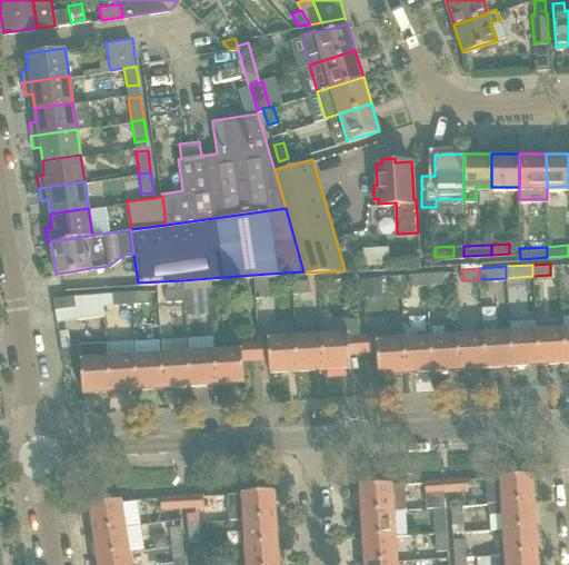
[(443,270),(426,271),(426,284),(445,283),(443,270)]
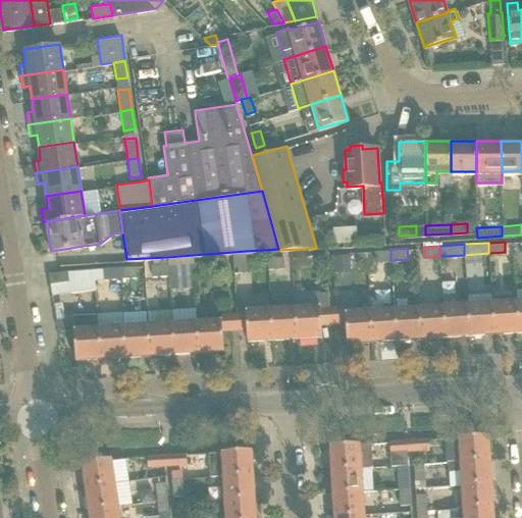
[(390,249),(374,250),(375,261),(390,260),(390,249)]
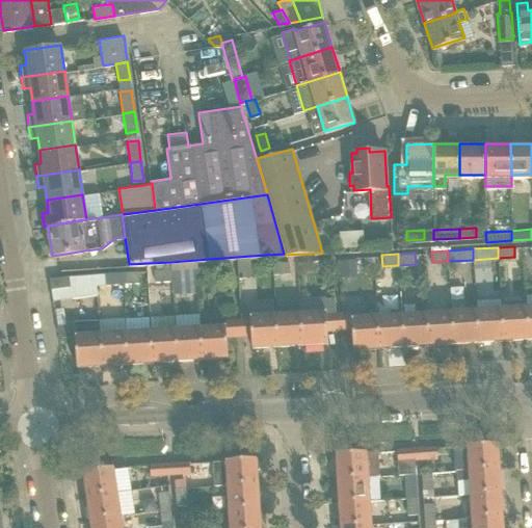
[(250,256),(237,257),(238,276),(251,275),(250,256)]
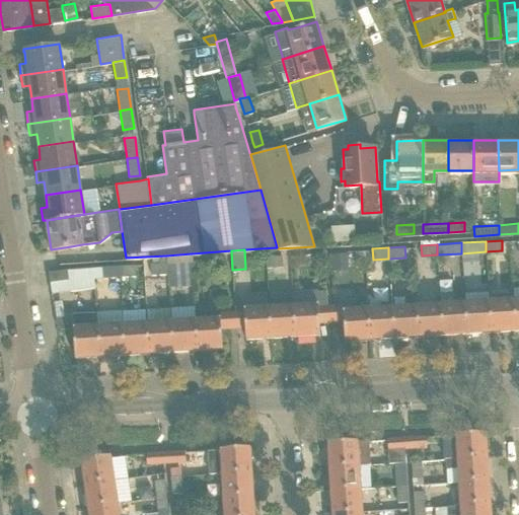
[(347,251),(331,252),(332,265),(347,265),(347,251)]
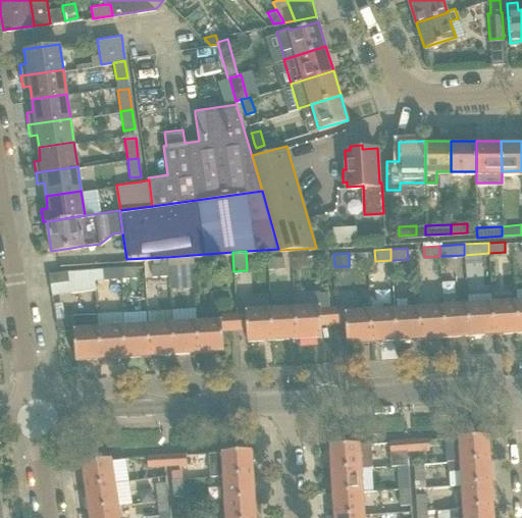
[(193,255),(167,257),(168,263),(168,274),(169,287),(195,286),(193,255)]
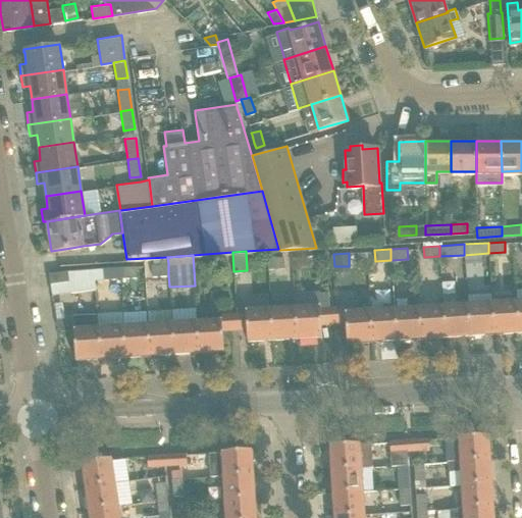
[(267,257),(267,268),(283,267),(283,255),(267,257)]
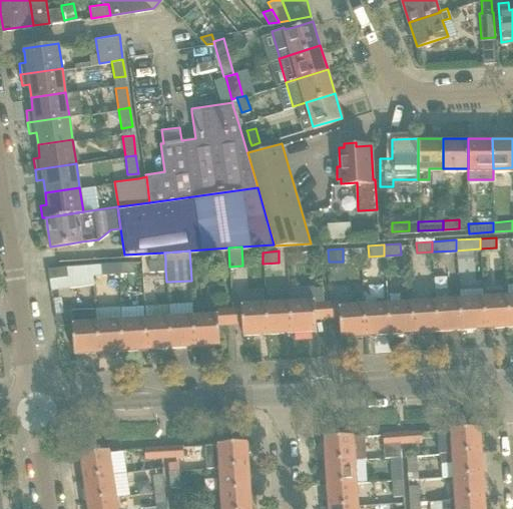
[(165,259),(148,260),(149,271),(165,270),(165,259)]
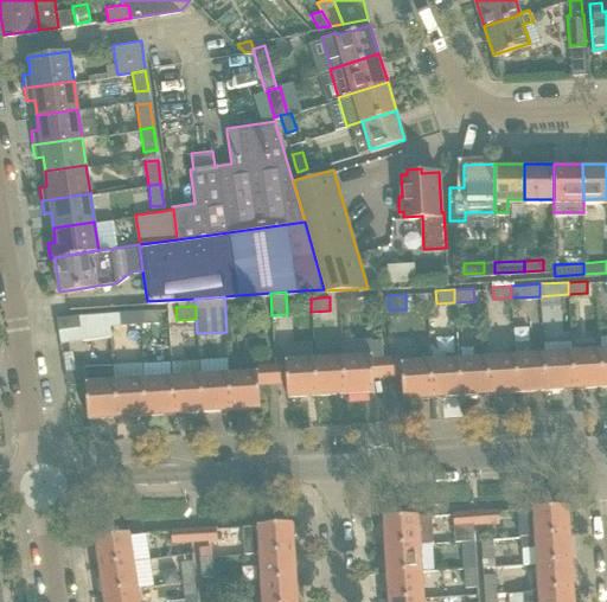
[(157,308),(138,309),(139,321),(158,320),(157,308)]
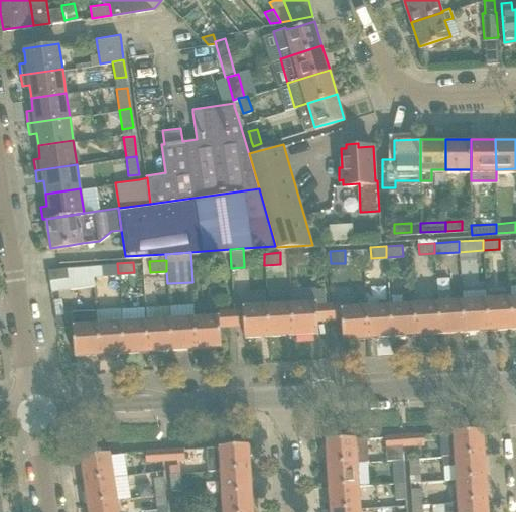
[(117,263),(101,264),(102,274),(118,273),(117,263)]
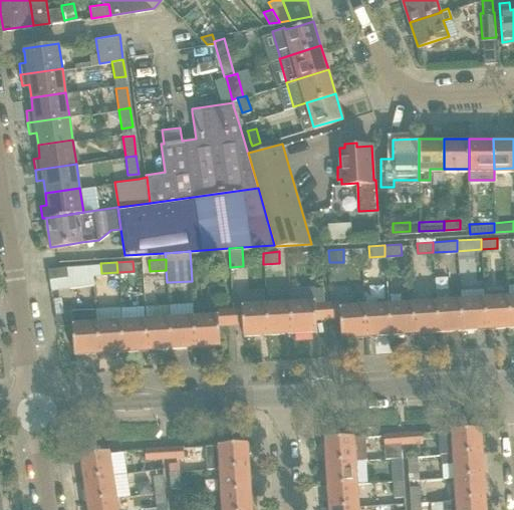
[(66,265),(48,267),(49,277),(67,275),(69,286),(93,281),(91,263),(66,265)]
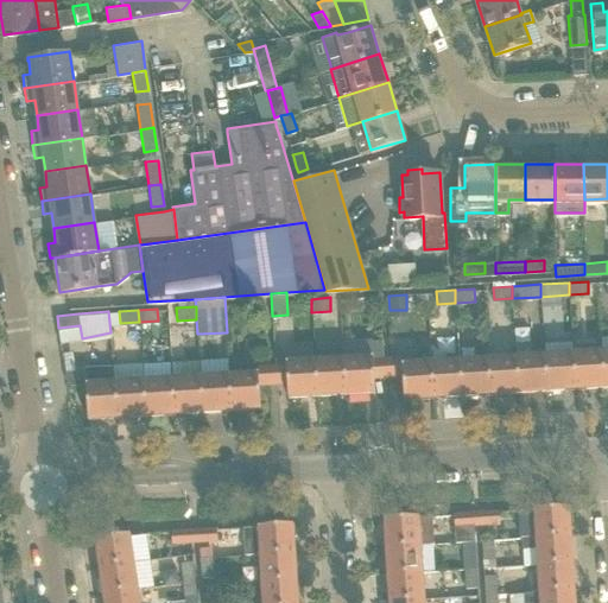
[(372,338),(342,341),(342,342),(343,357),(346,393),(375,391),(374,376),(384,376),(382,357),(373,357),(373,355),(372,341),(372,338)]
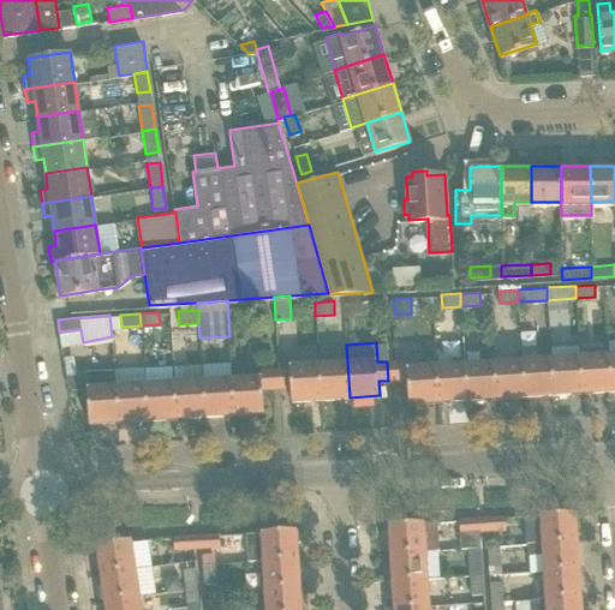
[(538,359),(521,360),(524,395),(553,394),(550,358),(550,345),(538,346),(538,359)]
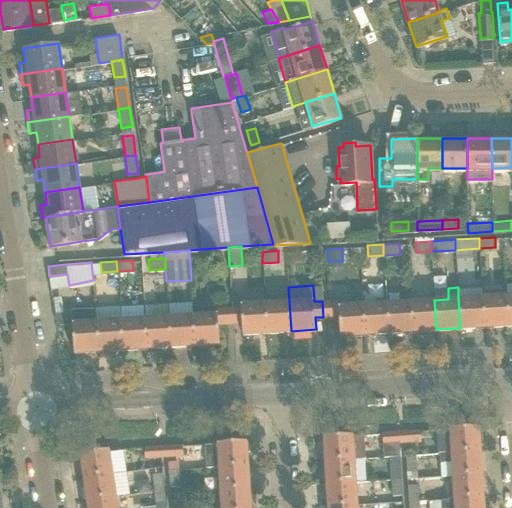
[(364,334),(362,304),(361,290),(350,291),(351,305),(338,306),(337,300),(329,300),(330,316),(338,316),(340,336),(364,334)]
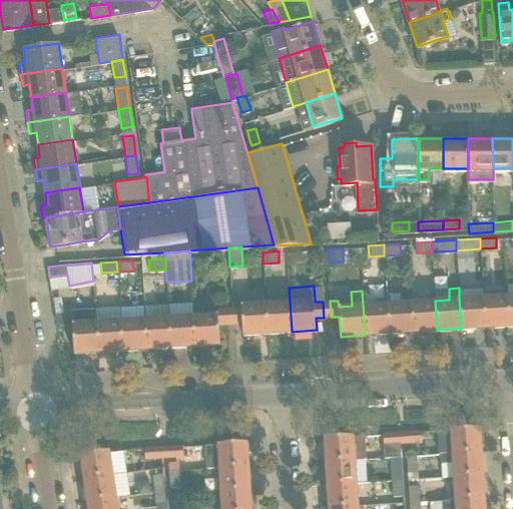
[(403,303),(387,304),(389,333),(413,332),(411,302),(411,291),(402,292),(403,303)]
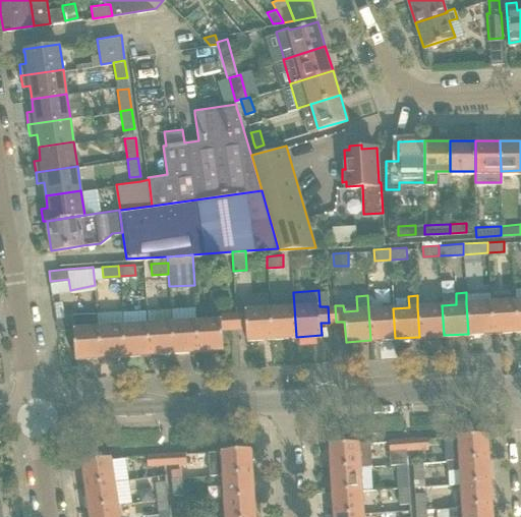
[(515,300),(490,302),(493,332),(517,331),(515,300)]
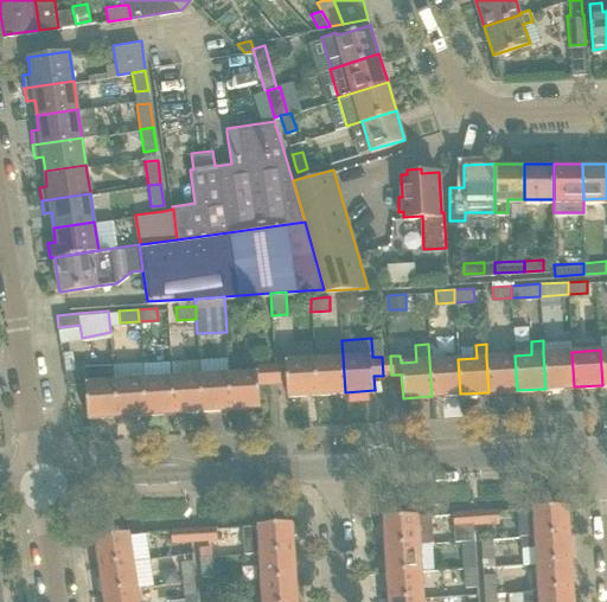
[(572,352),(543,353),(545,389),(574,386),(572,352)]
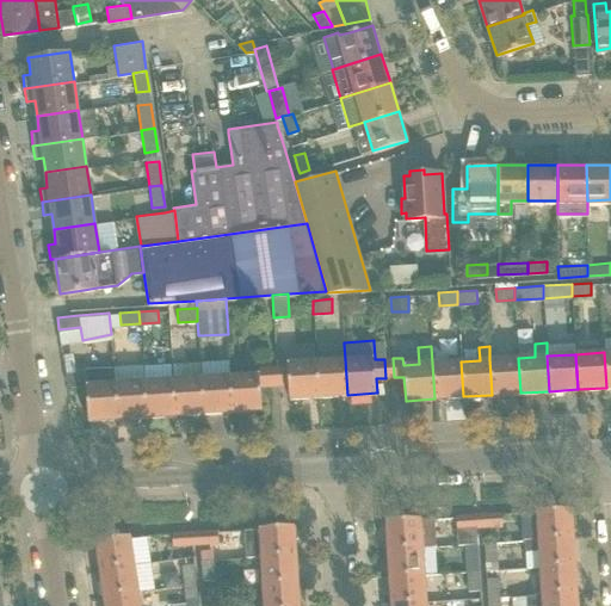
[(518,358),(489,359),(492,395),(520,393),(518,358)]
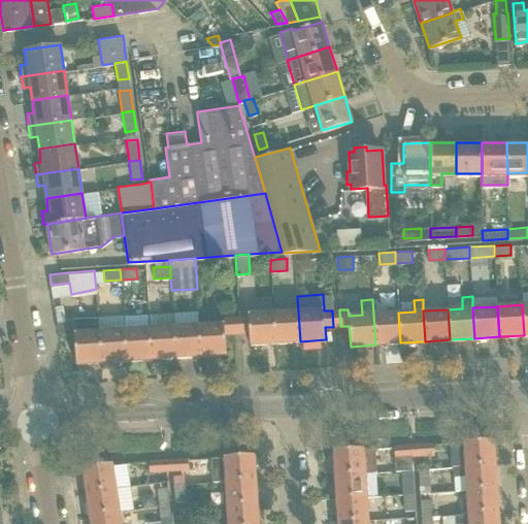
[(298,310),(273,312),(275,342),(300,341),(298,310)]
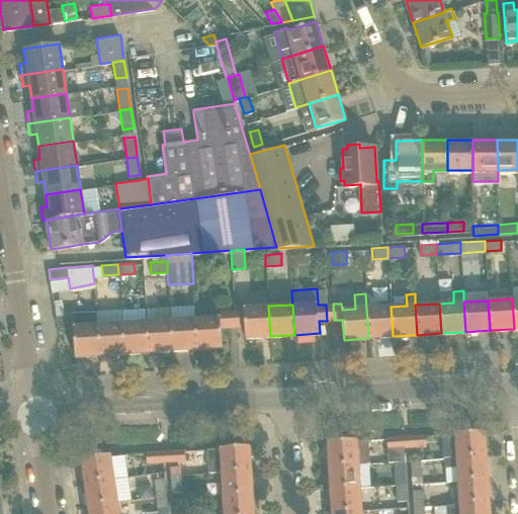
[(270,336),(268,306),(243,308),(243,310),(235,310),(236,327),(244,326),(245,338),(270,336)]
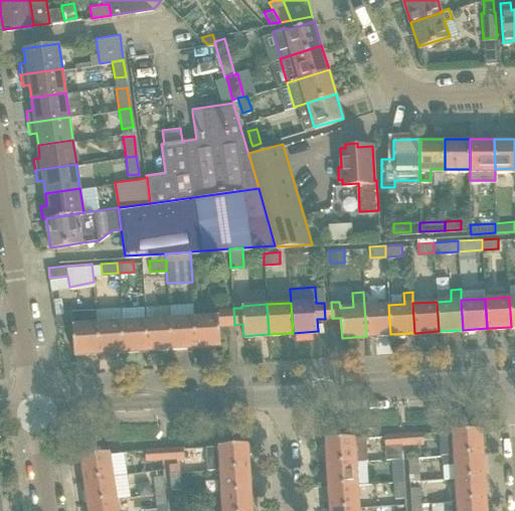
[(201,305),(193,306),(193,316),(195,347),(220,345),(219,325),(228,325),(227,309),(218,309),(218,315),(204,316),(204,305),(201,305)]
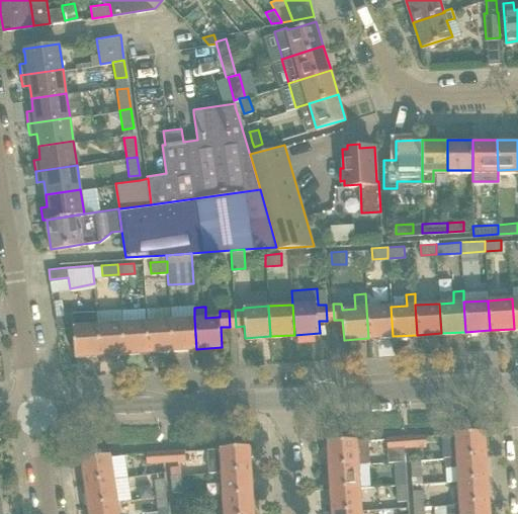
[(391,307),(366,308),(368,338),(393,336),(391,307)]
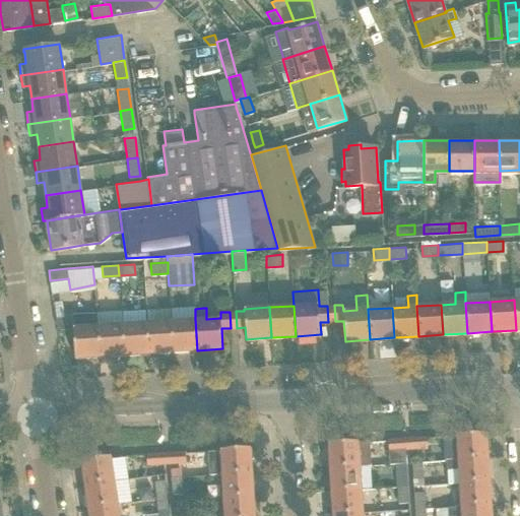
[(100,357),(99,325),(98,311),(72,312),(75,358),(100,357)]
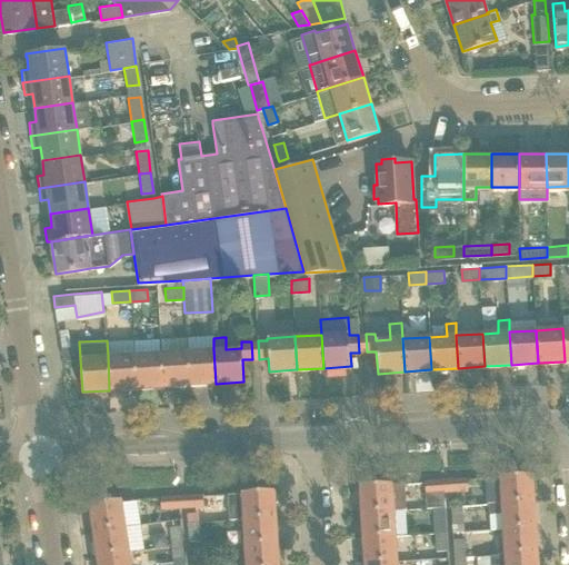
[(213,349),(187,352),(189,385),(216,384),(213,349)]
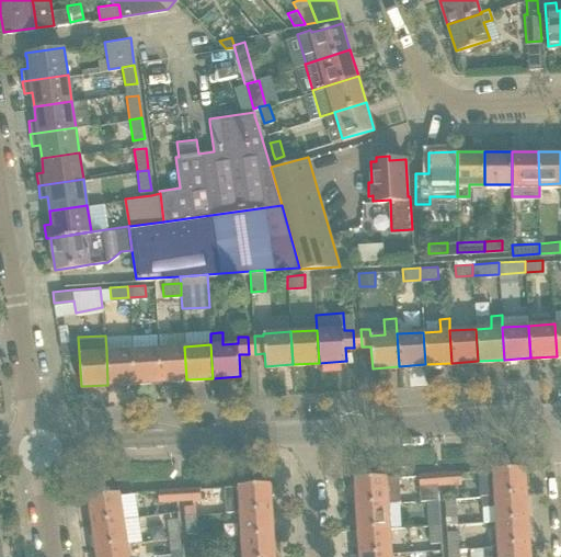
[(184,347),(158,348),(160,382),(186,379),(184,347)]
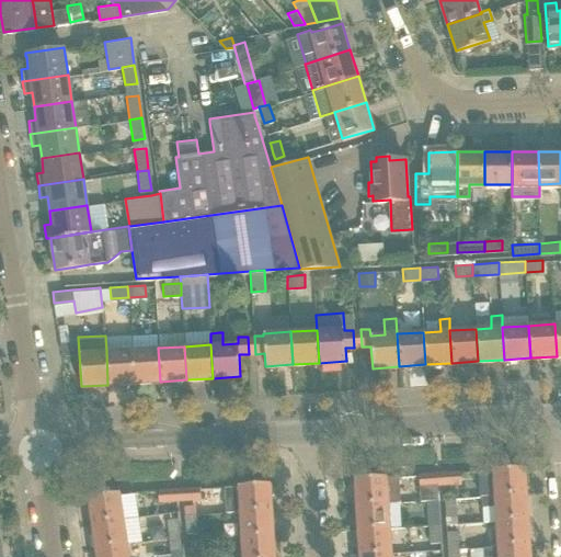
[(158,348),(132,350),(134,383),(160,382),(158,348)]
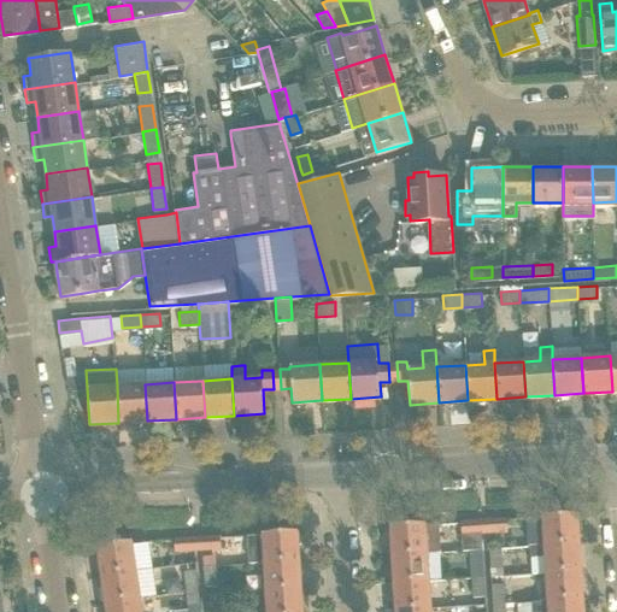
[(145,384),(117,386),(118,423),(147,421),(145,384)]
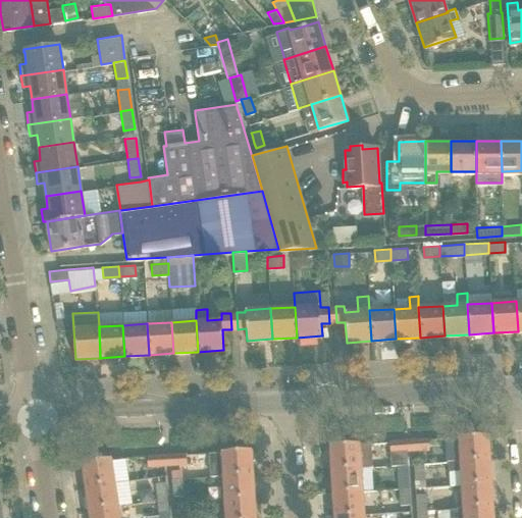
[(458,435),(460,459),(489,458),(487,433),(458,435)]
